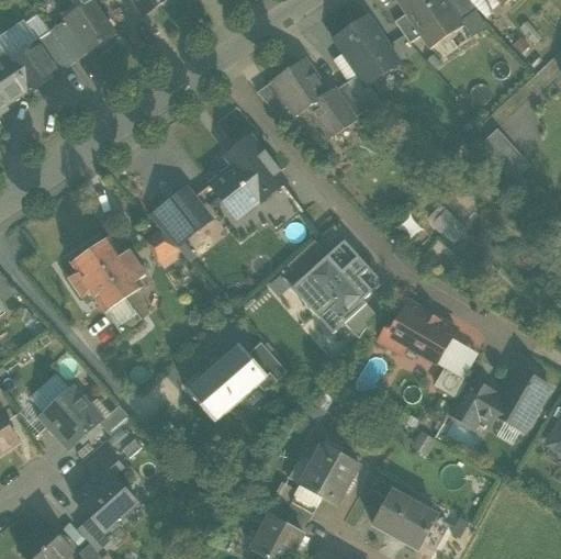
[(75,9),(63,18),(69,28),(86,52),(86,53),(115,33),(92,0),(88,0),(75,9)]
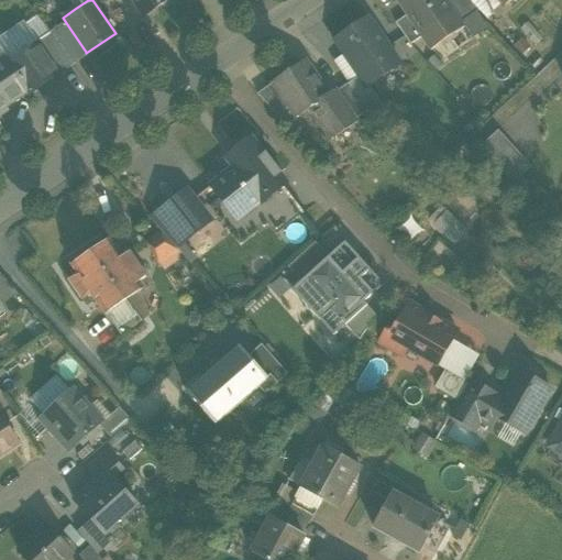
[(68,0),(75,9),(88,0),(68,0)]
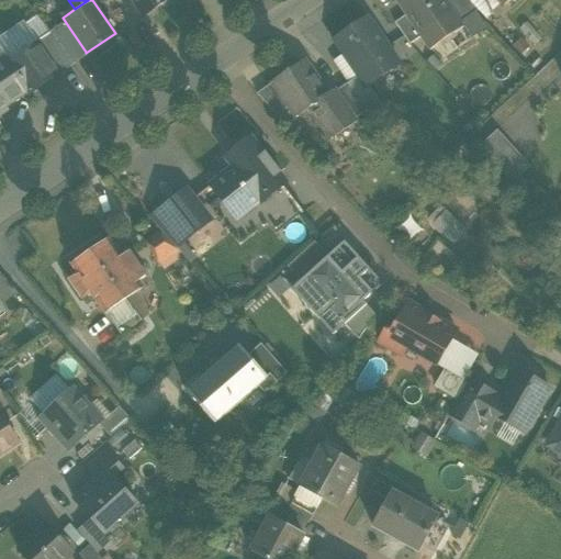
[(134,0),(144,14),(164,0),(134,0)]
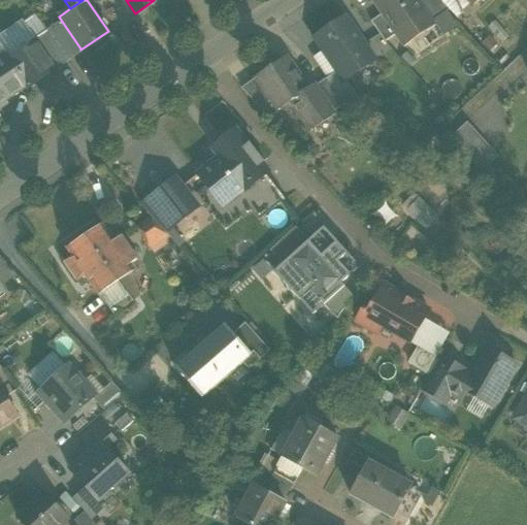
[(373,0),(394,29),(423,9),(417,0),(373,0)]
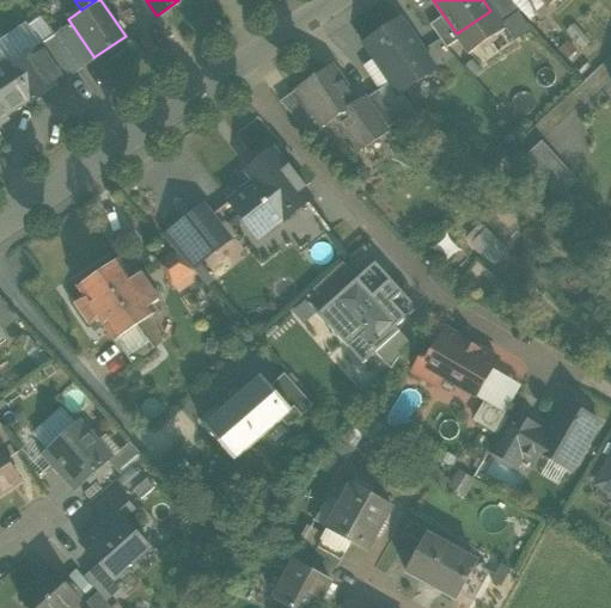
[(511,0),(483,0),(490,11),(499,23),(519,8),(511,0)]
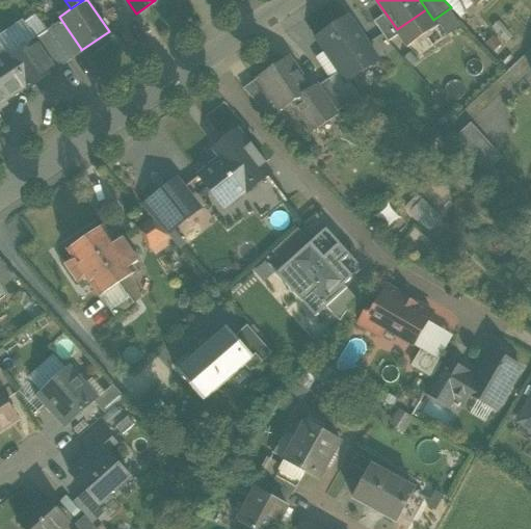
[(426,9),(397,29),(407,44),(436,24),(433,20),(426,9)]
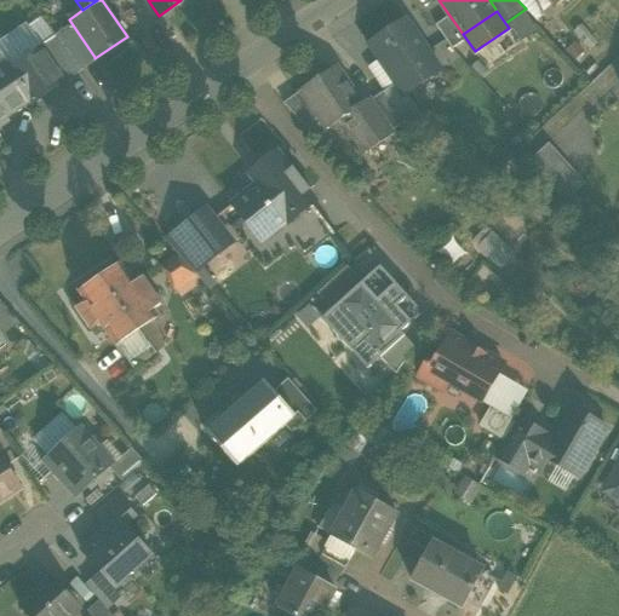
[(446,13),(434,22),(451,46),(463,38),(446,13)]
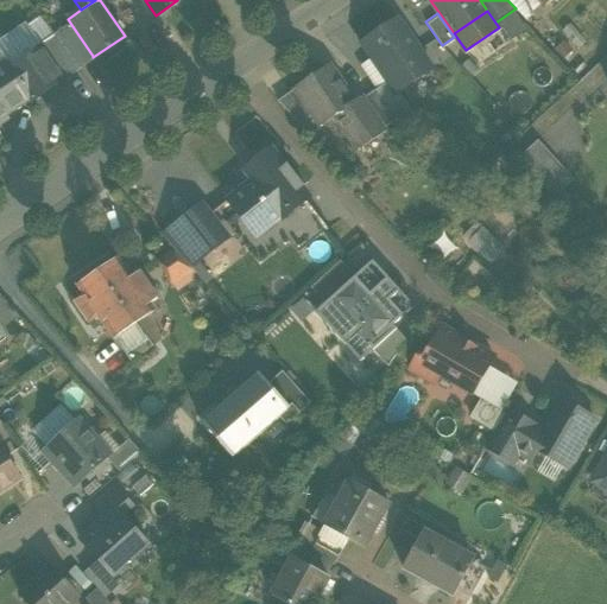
[(397,16),(359,42),(360,43),(361,42),(367,51),(386,78),(387,80),(394,91),(397,89),(431,67),(430,65),(429,67),(397,18),(397,17),(397,16)]
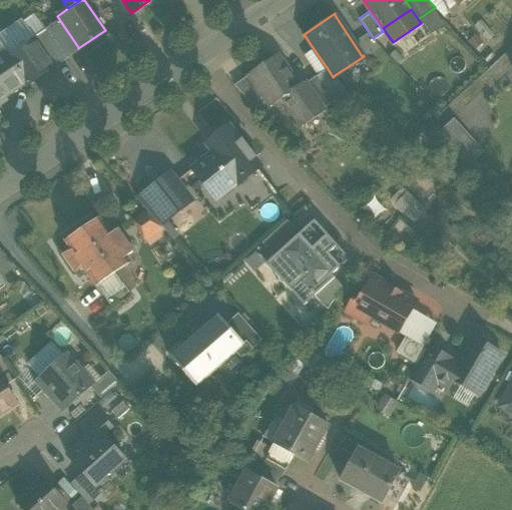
[(3,18),(0,20),(0,35),(10,29),(3,18)]
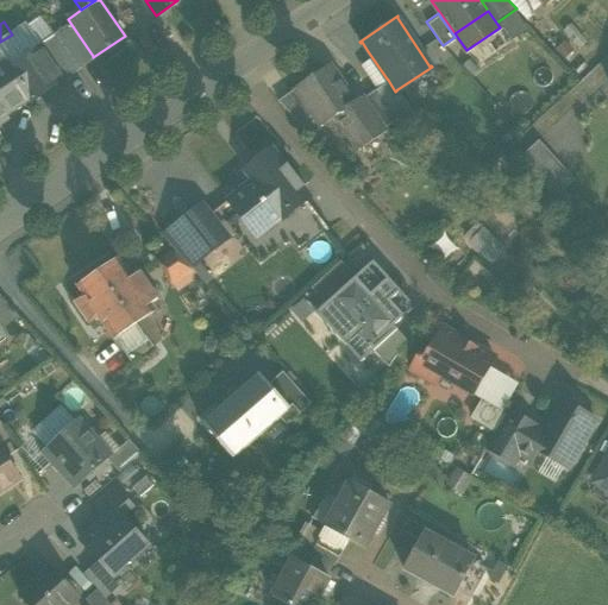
[(75,30),(62,39),(80,65),(93,56),(75,30)]
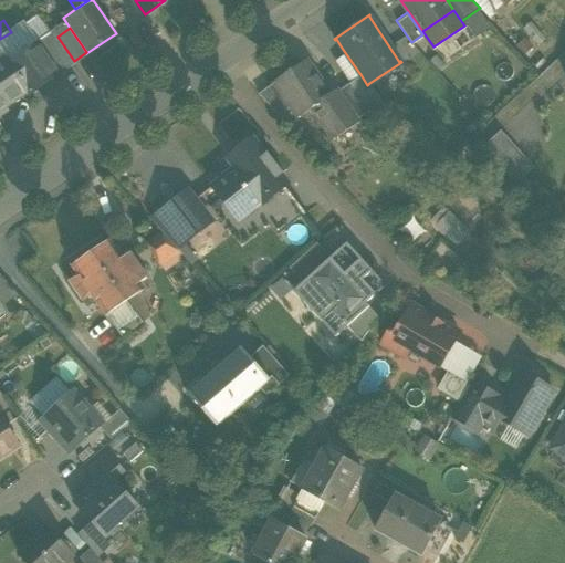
[(37,42),(31,33),(20,41),(25,49),(9,61),(8,61),(29,92),(58,72),(37,41),(37,42)]
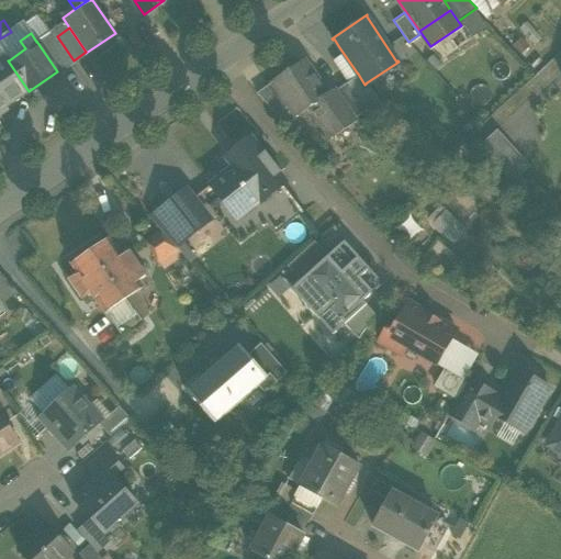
[(357,73),(339,47),(328,55),(346,80),(357,73)]
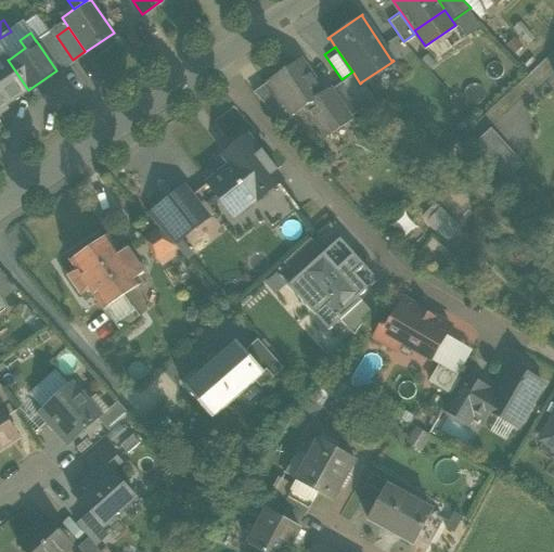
[(4,54),(0,56),(0,107),(28,90),(8,60),(9,60),(4,54)]
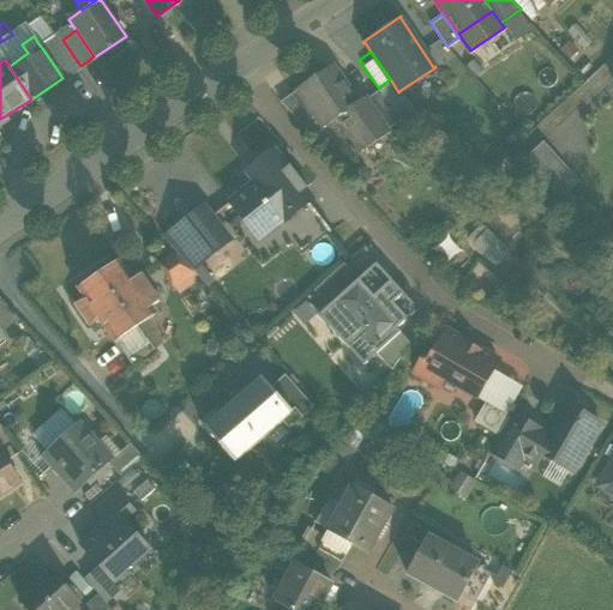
[(386,127),(366,97),(365,95),(358,100),(332,62),(296,88),(314,114),(323,126),(325,125),(324,125),(337,115),(361,150),(389,131),(386,127)]
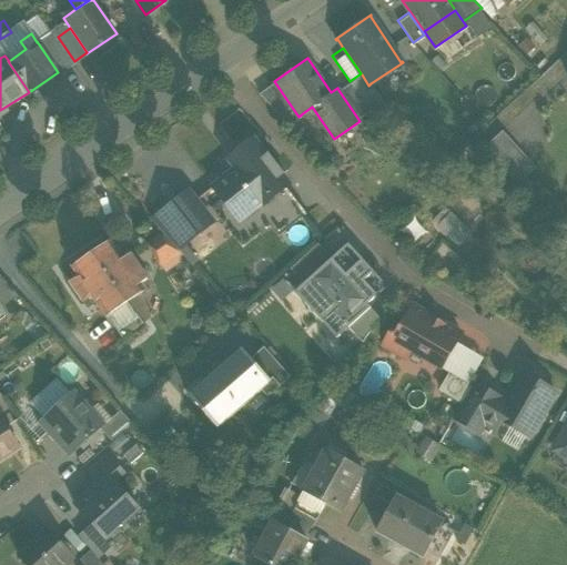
[(368,86),(362,74),(350,82),(373,108),(383,100),(371,83),(368,86)]
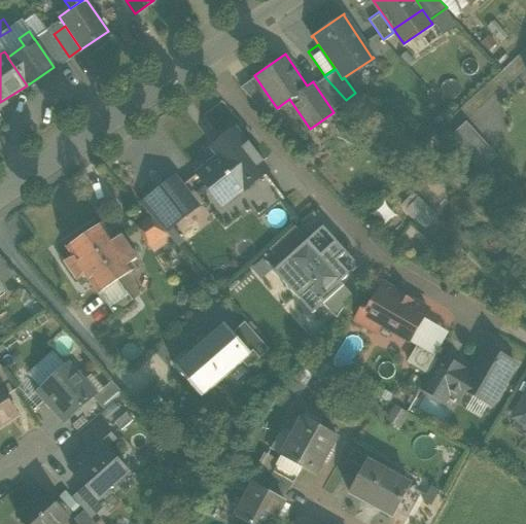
[(254,75),(240,85),(258,106),(270,98),(254,75)]
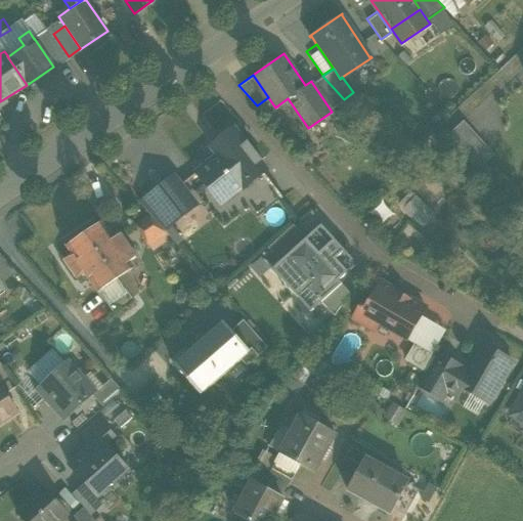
[(344,99),(322,76),(312,83),(330,109),(344,99)]
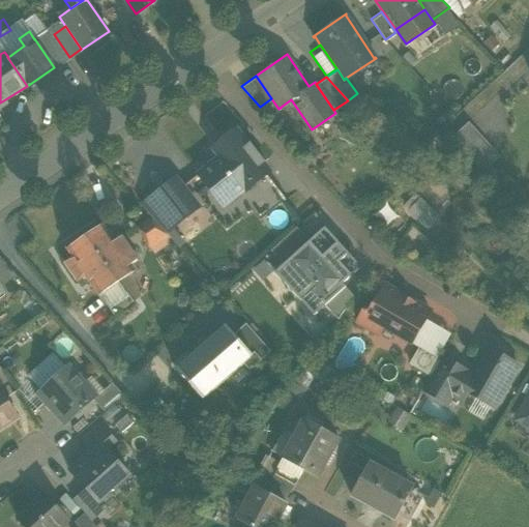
[(467,120),(451,135),(474,159),(490,145),(467,120)]
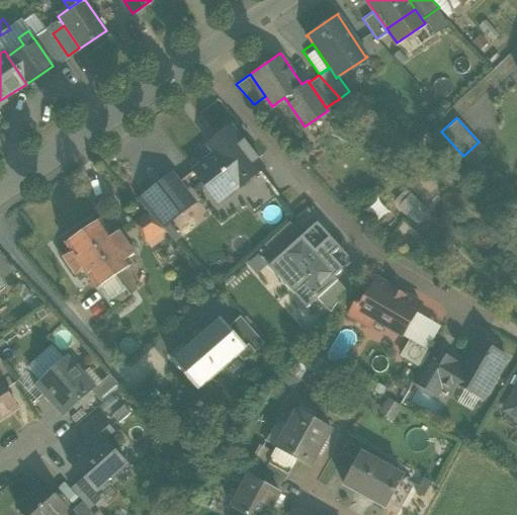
[(231,126),(216,138),(222,147),(194,169),(202,179),(206,176),(222,195),(245,177),(246,179),(261,167),(260,165),(261,164),(231,126)]
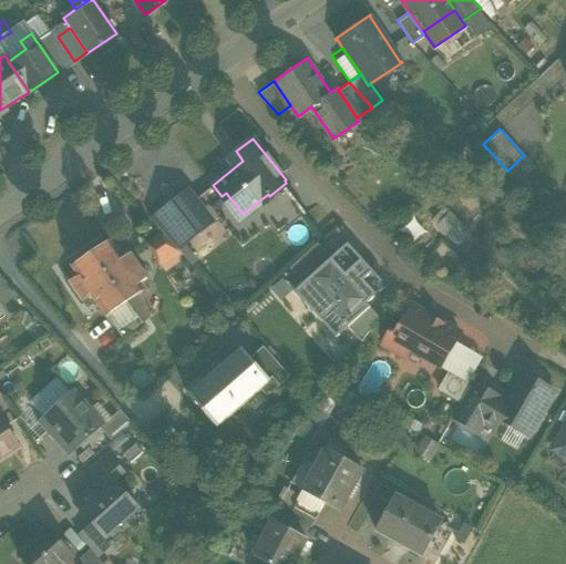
[(185,185),(153,211),(178,243),(211,216),(185,185)]
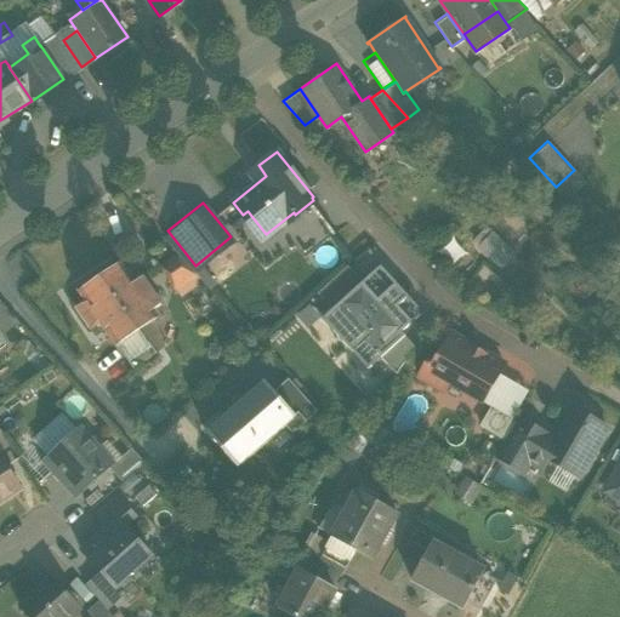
[(498,267),(515,251),(490,226),(475,240),(498,267)]
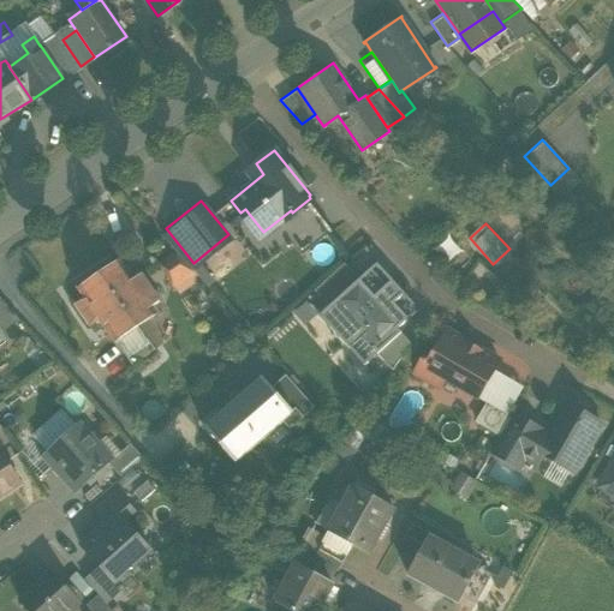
[(200,277),(174,250),(158,262),(172,285),(173,283),(179,292),(200,277)]
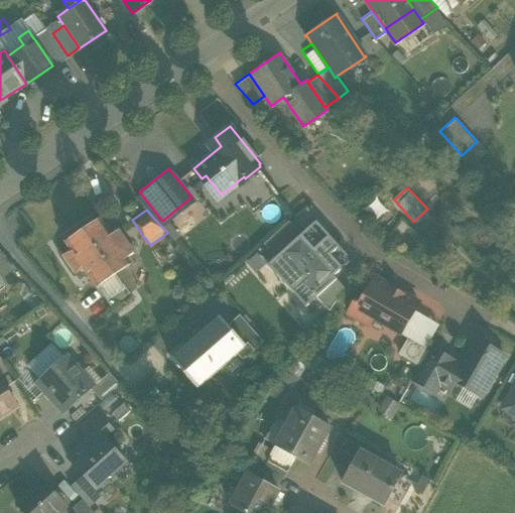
[(93,219),(86,224),(85,228),(81,231),(76,230),(70,235),(69,239),(66,241),(71,248),(61,254),(74,272),(83,266),(96,285),(129,262),(126,256),(132,251),(117,230),(111,234),(100,218),(97,220),(93,219)]
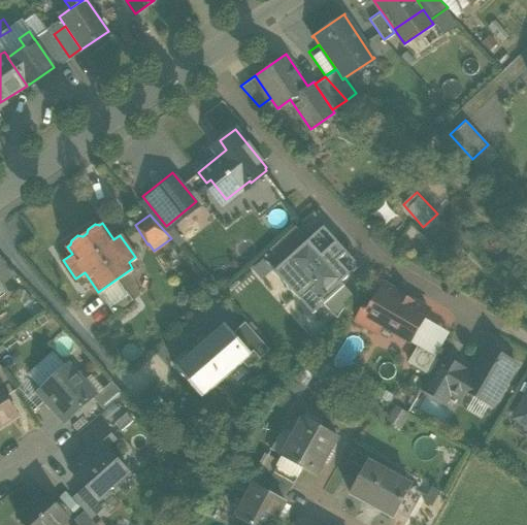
[(268,249),(281,262),(307,238),(295,225),(268,249)]
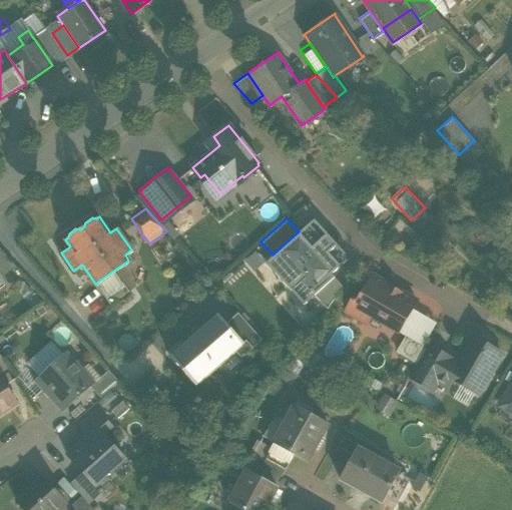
[(322,236),(308,222),(299,231),(273,255),(265,262),(300,300),(310,291),(314,294),(333,277),(331,273),(347,258),(335,244),(336,243),(326,232),(322,236)]
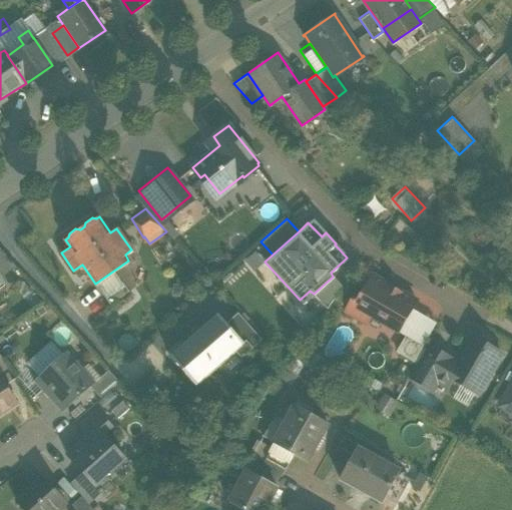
[(14,266),(0,248),(0,269),(3,274),(14,266)]
